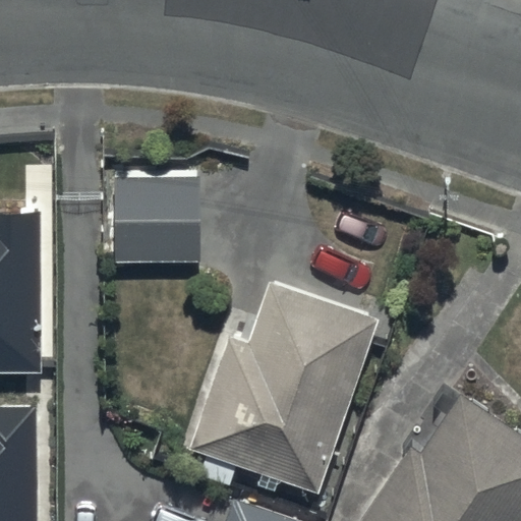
[(199,175),(115,175),(115,262),(199,262),(199,175)]
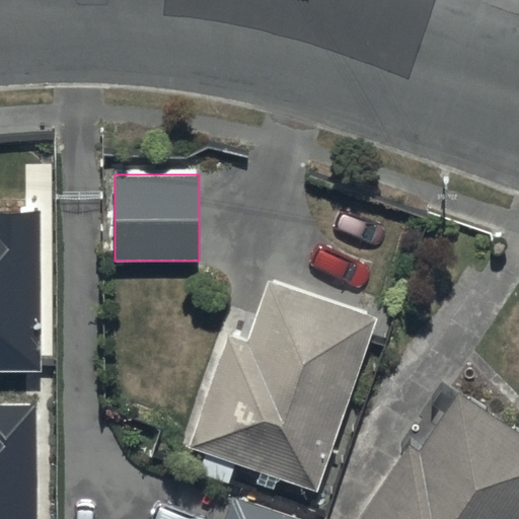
[(0,372),(41,372),(41,214),(0,214),(0,372)]
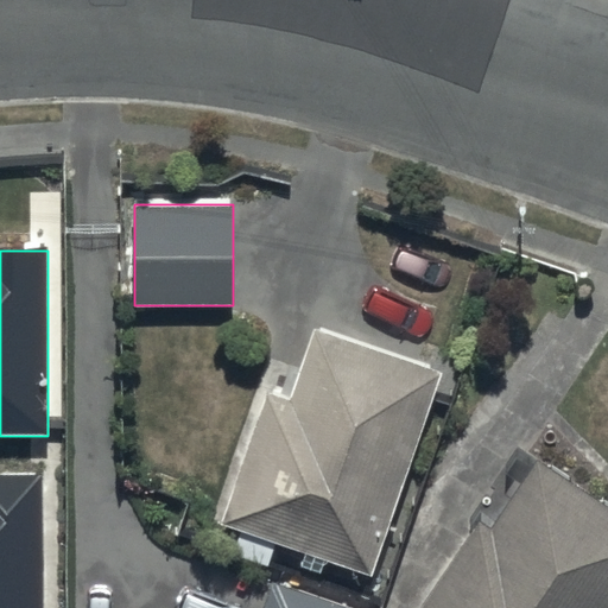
[(366,575),(435,368),(306,325),(289,378),(266,369),(215,523),(299,550),(295,564),(321,572),(324,561),(366,575)]
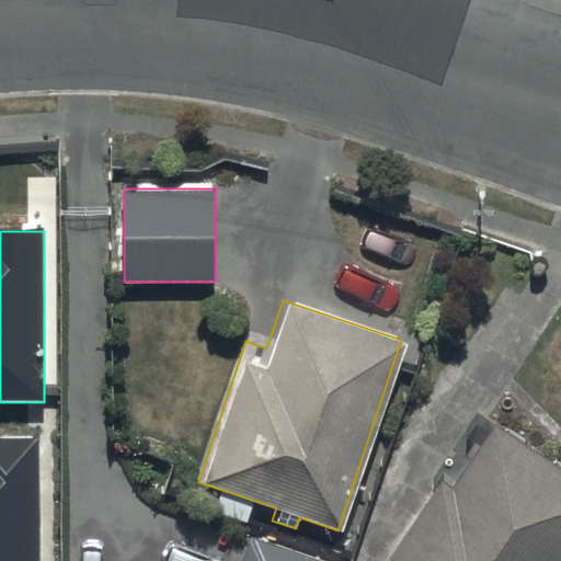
[(560,560),(560,471),(495,428),(454,491),(443,483),(390,560),(560,560)]
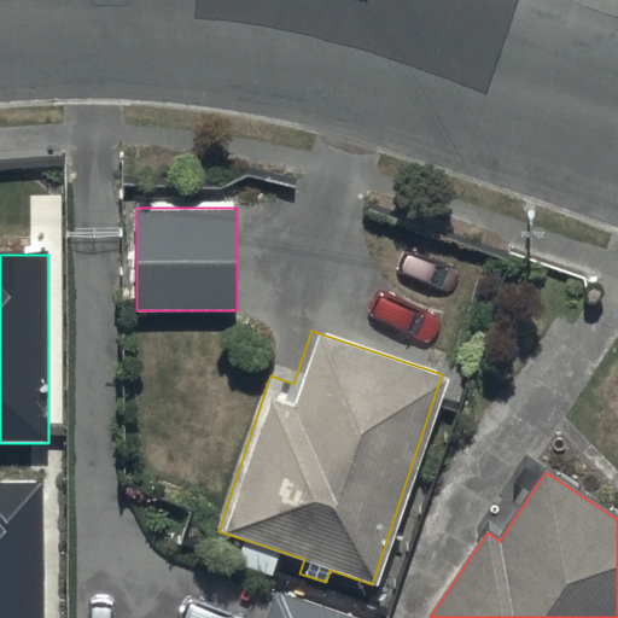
[(0,617),(45,617),(45,484),(0,484),(0,617)]
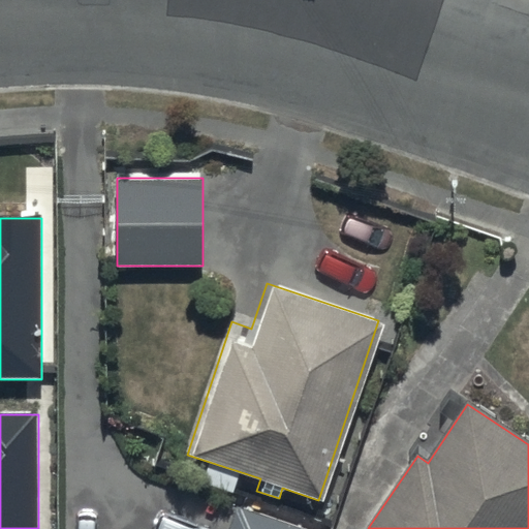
[(315,528),(239,503),(230,528),(315,528)]
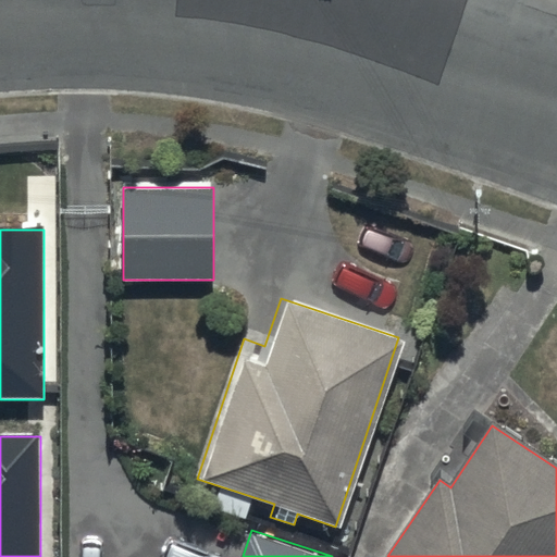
All buildings are outlined.
